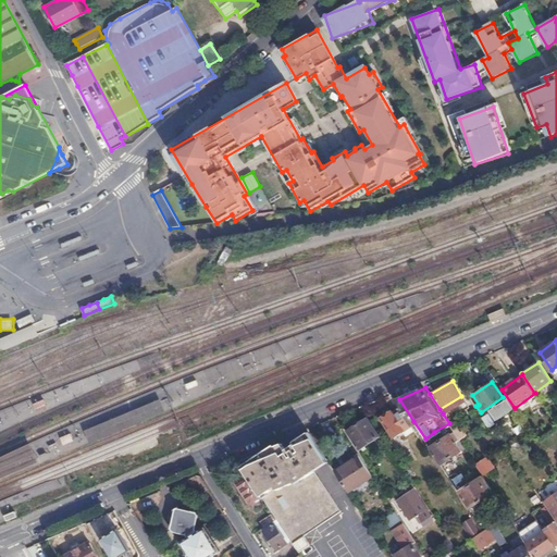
[(399,399),(396,400),(399,405),(410,422),(413,421),(399,399)]
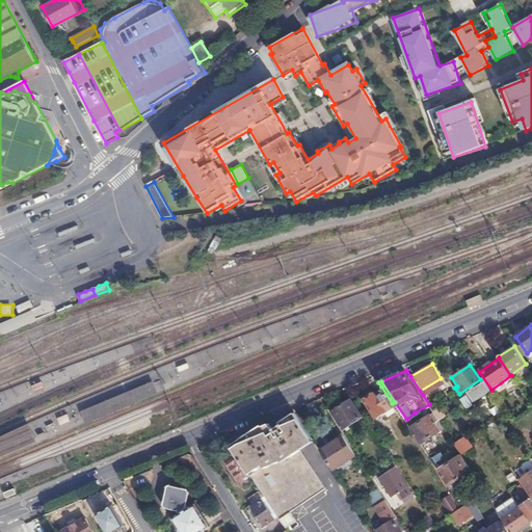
[(392,403),(381,387),(364,398),(376,417),(394,406),(392,403)]
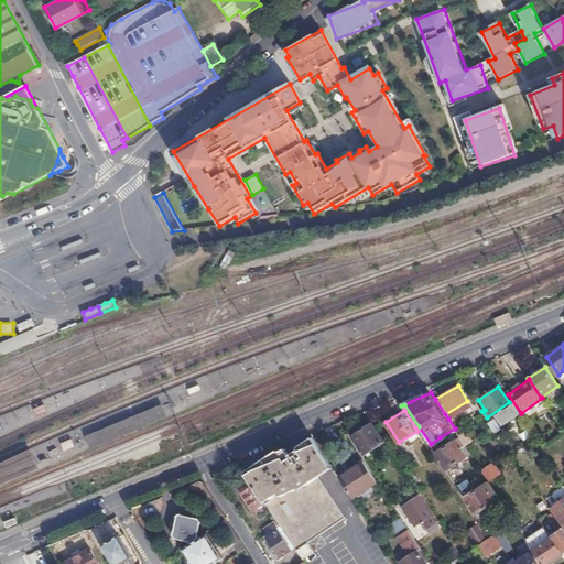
[(453,416),(448,419),(455,429),(458,435),(461,437),(464,434),(453,416)]
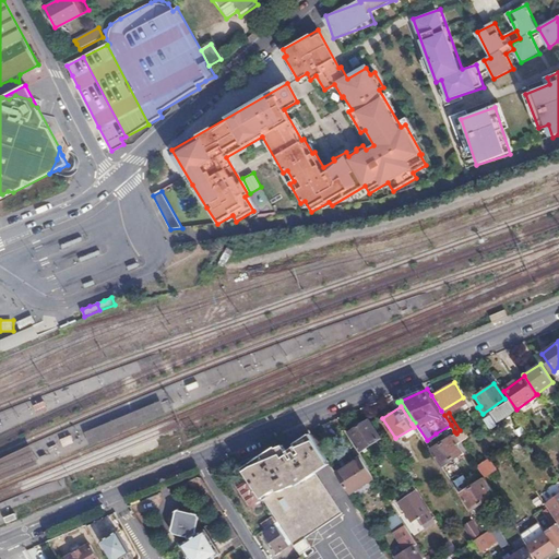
[(369,419),(351,431),(361,450),(381,438),(369,419)]
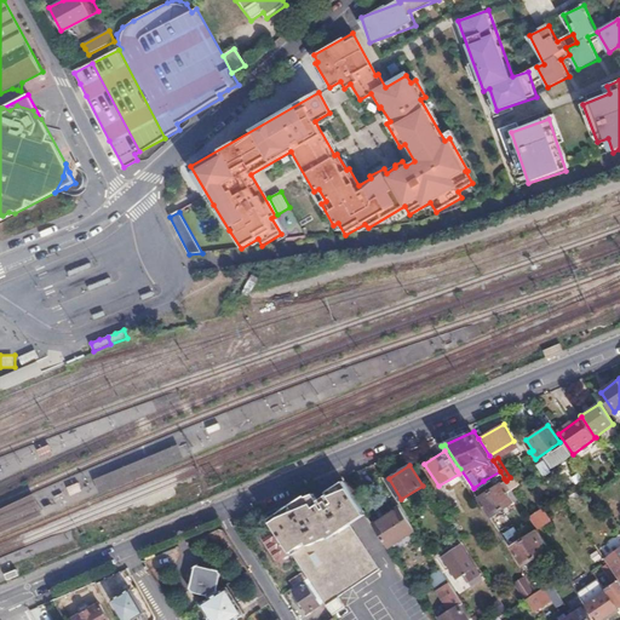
[(505,492),(510,487),(506,481),(504,478),(488,488),(500,506),(510,499),(505,492)]
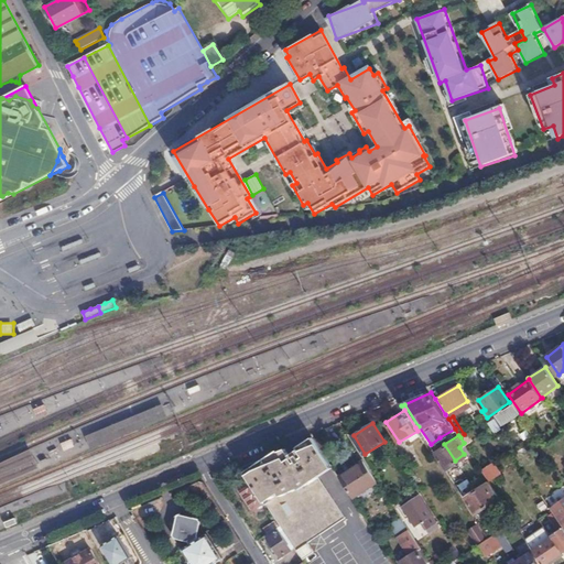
[(73,440),(62,442),(64,451),(75,448),(73,440)]
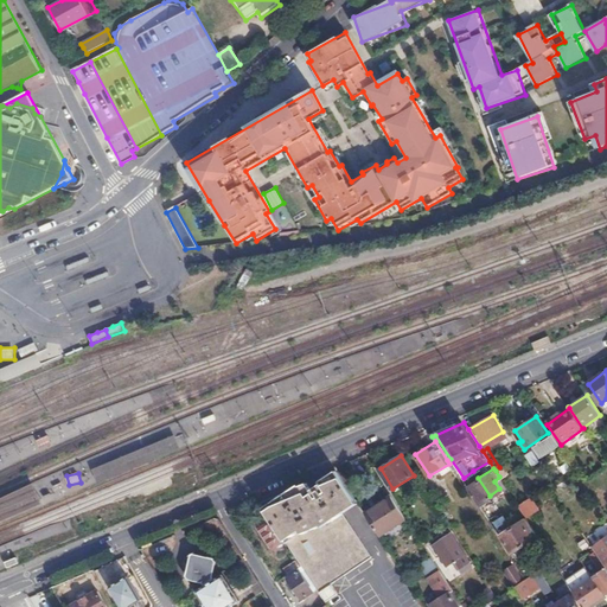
[(276,502),(264,510),(269,517),(285,541),(301,566),(317,589),(370,555),(343,513),(358,504),(340,477),(324,486),(326,489),(317,496),(312,489),(296,498),(294,496),(279,505),(276,502)]
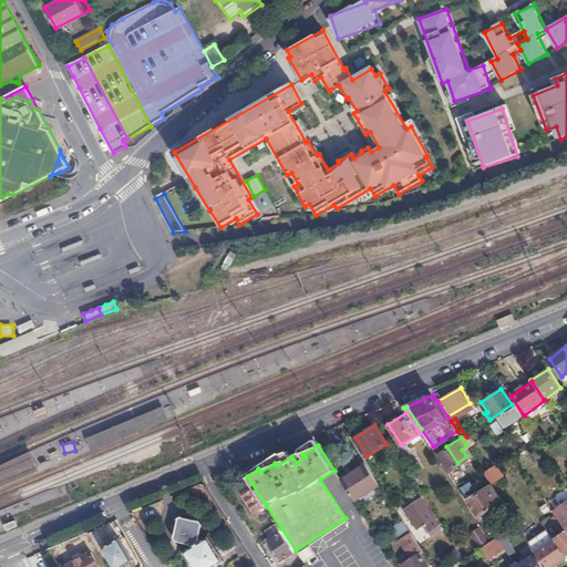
[(446,446),(436,452),(447,468),(457,463),(446,446)]
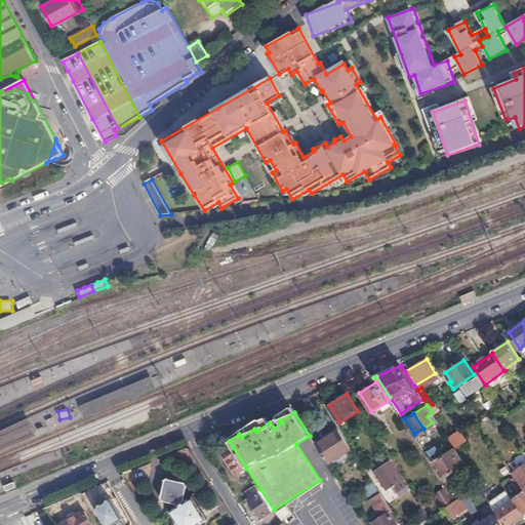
[(351,447),(338,429),(315,443),(327,462),(351,447)]
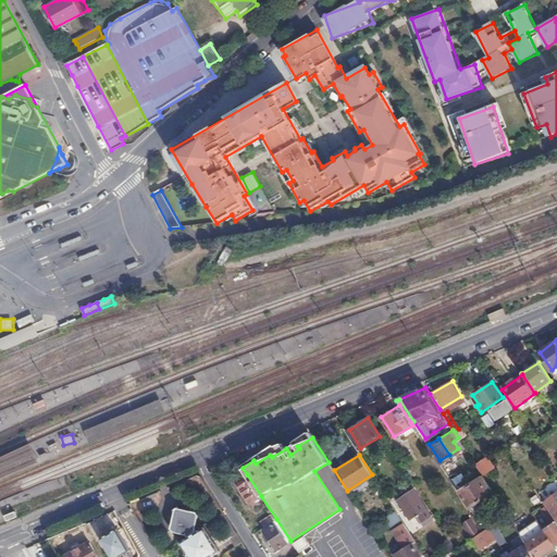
[(478,465),(484,474),(494,468),(487,458),(478,465)]
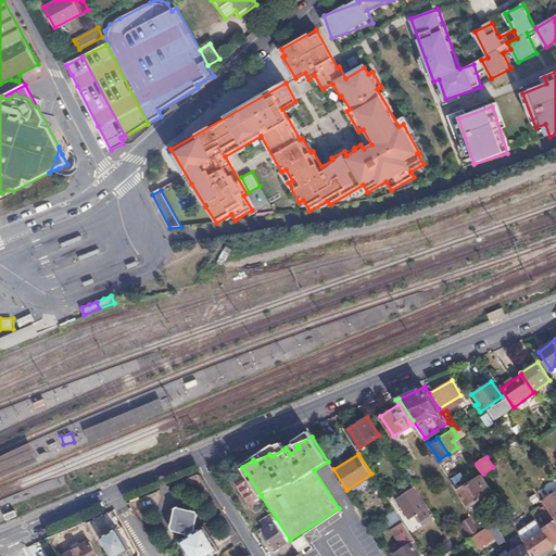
[(261,495),(247,474),(237,480),(250,502),(261,495)]
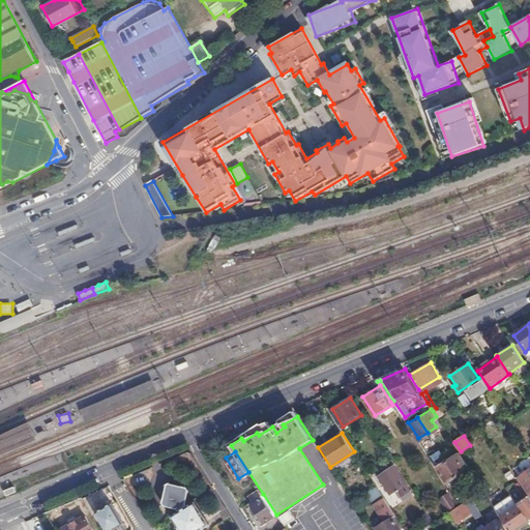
[(447,462),(457,477),(470,469),(460,453),(447,462)]
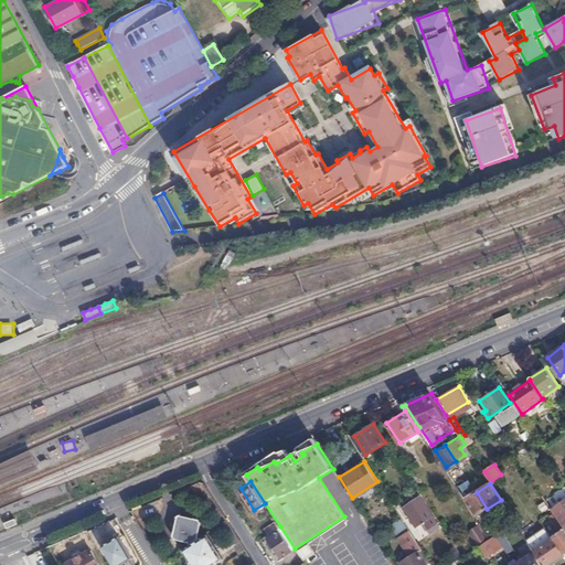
[(477,514),(487,509),(477,492),(467,499),(477,514)]
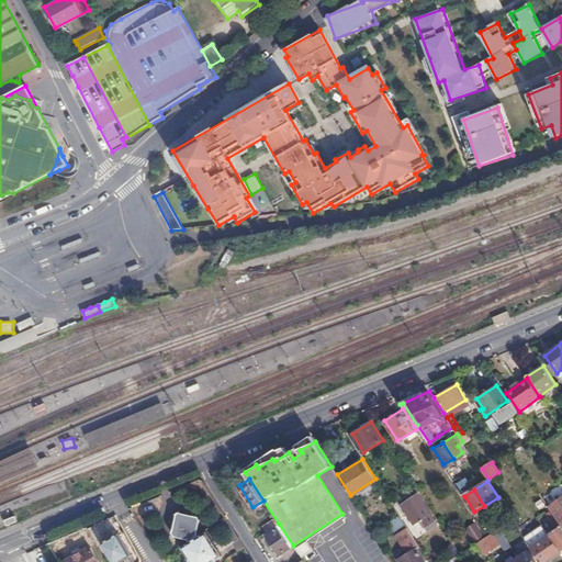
[(420,520),(425,527),(435,521),(418,495),(403,505),(415,524),(420,520)]
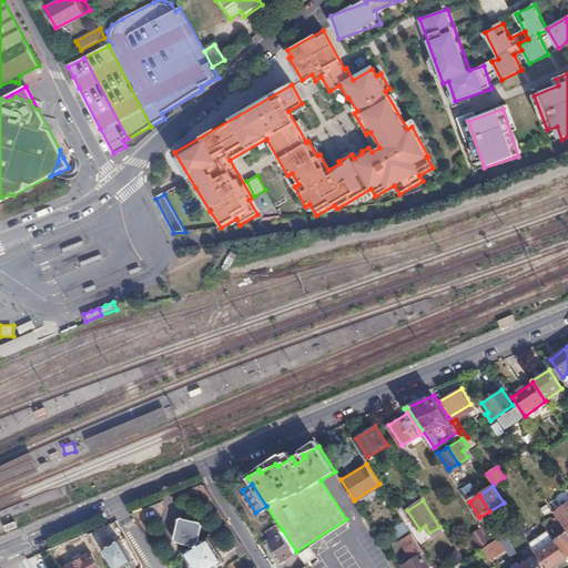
[(567,521),(561,513),(557,516),(564,527),(567,524),(567,521)]
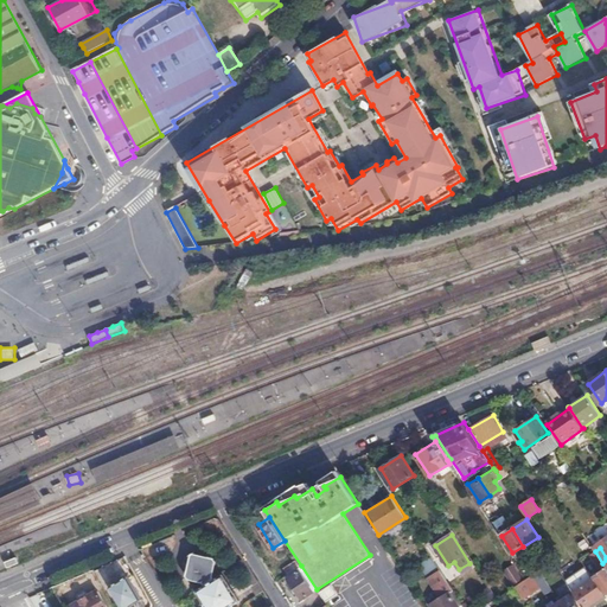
[(187,579),(203,582),(205,580),(209,580),(215,575),(213,574),(218,560),(216,556),(197,550),(192,554),(185,575),(187,579)]
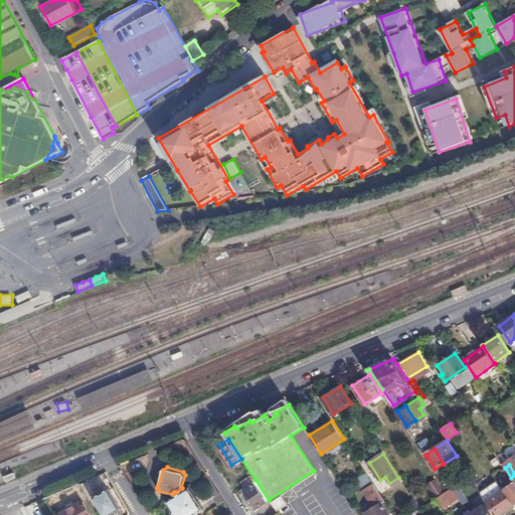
[(514,483),(511,478),(505,468),(502,470),(512,483),(504,489),(505,491),(514,504),(514,503),(514,483)]
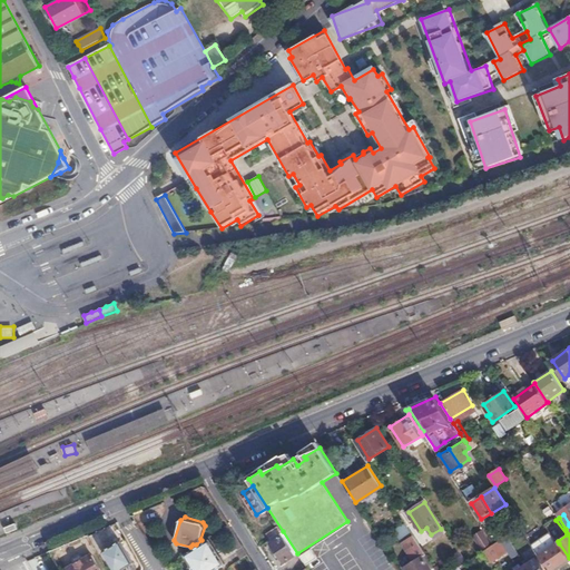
[(347,521),(297,553),(305,564),(316,557),(310,548),(349,523),(347,521)]
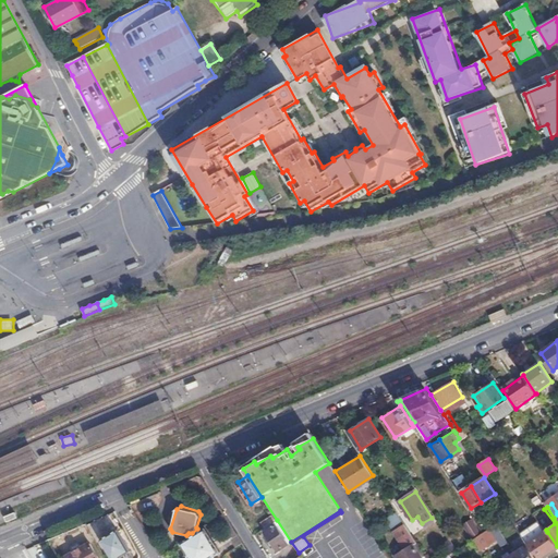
[(389,528),(401,522),(397,512),(385,518),(389,528)]
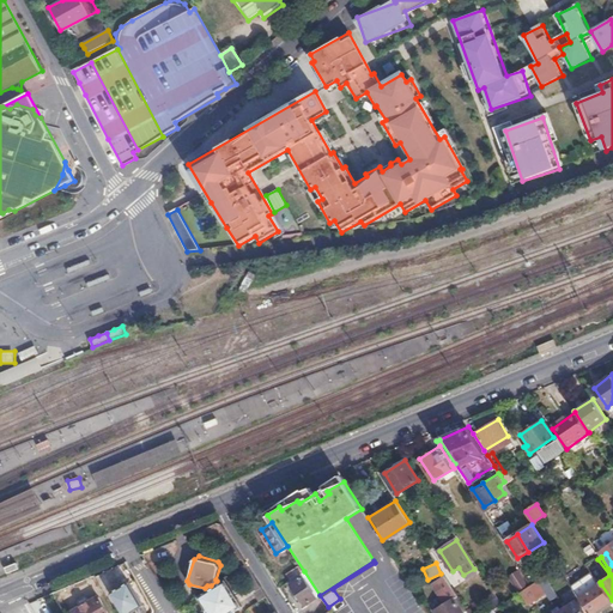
[(517,570),(509,577),(520,590),(528,583),(517,570)]
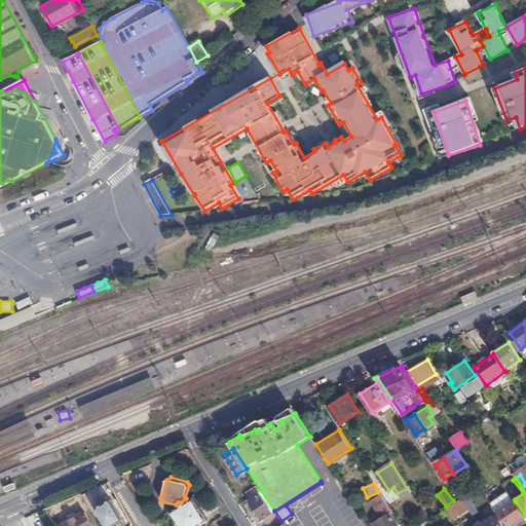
[(486,495),(492,504),(497,501),(491,492),(486,495)]
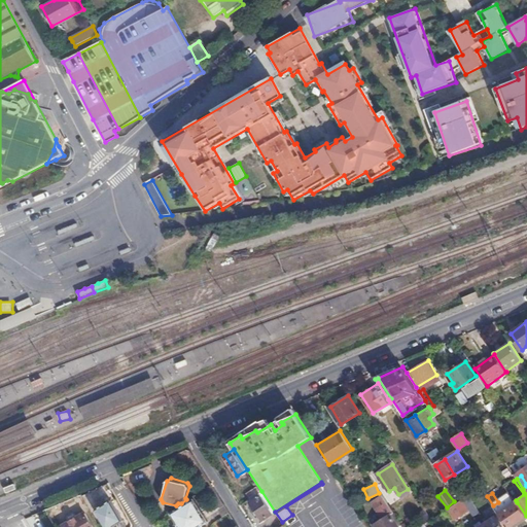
[(259,496),(250,501),(262,520),(271,514),(259,496)]
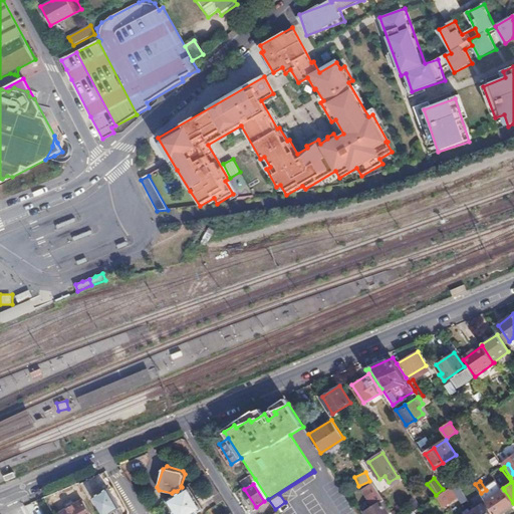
[(183,489),(174,495),(166,500),(175,513),(196,513),(203,508),(190,485),(183,489)]
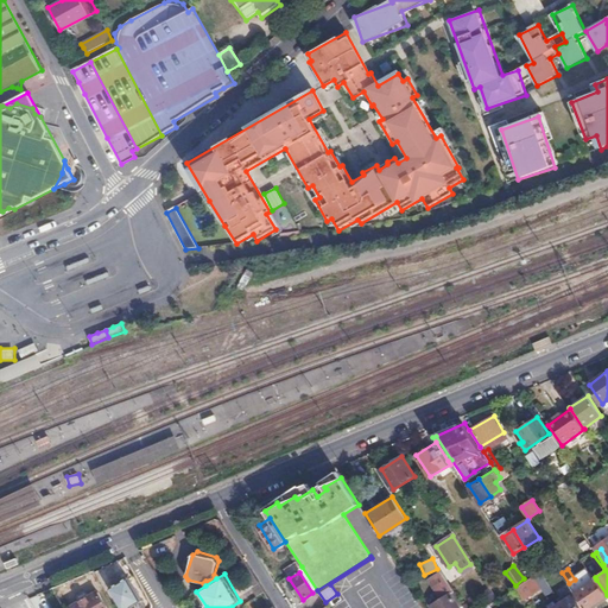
[(206,581),(203,583),(206,586),(216,578),(215,576),(209,581),(206,581)]
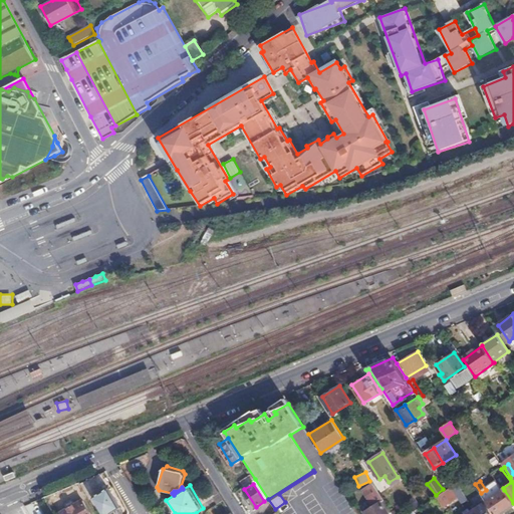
[(451,487),(436,497),(443,506),(458,497),(451,487)]
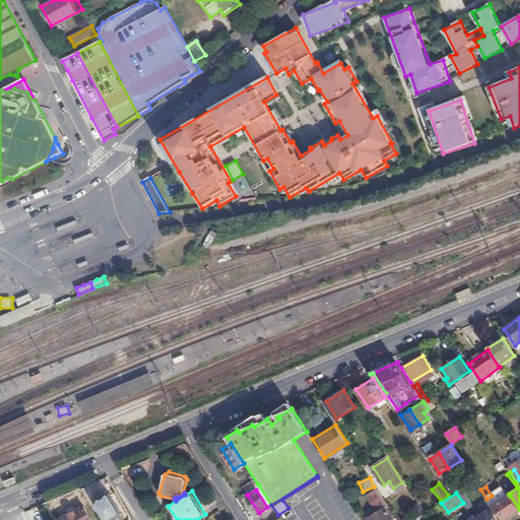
[(108,519),(121,513),(110,494),(94,503),(104,519),(108,519)]
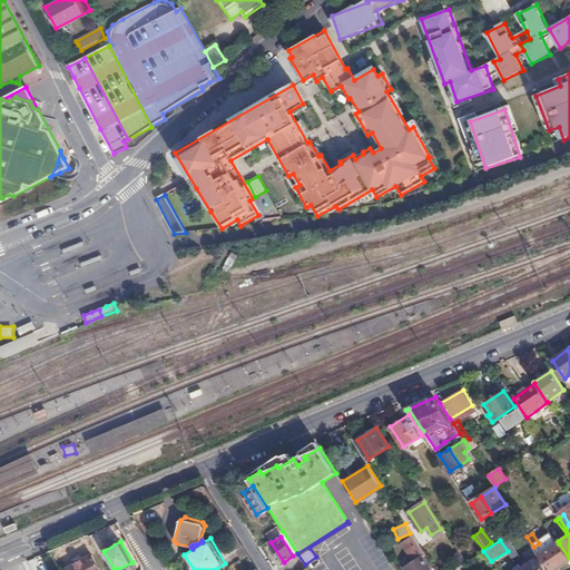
[(540,557),(548,569),(550,569),(569,558),(559,543),(540,557)]
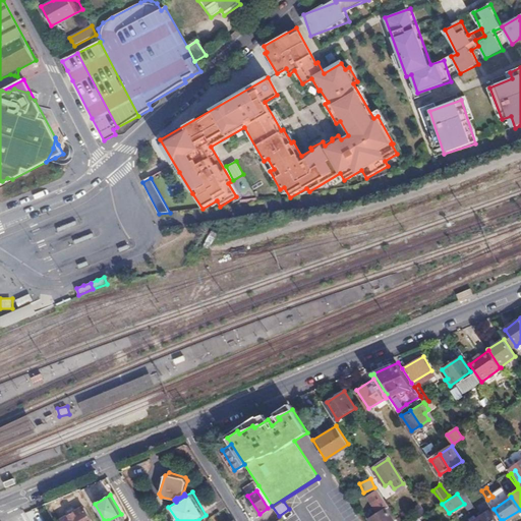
[(92,520),(83,507),(60,520),(92,520)]
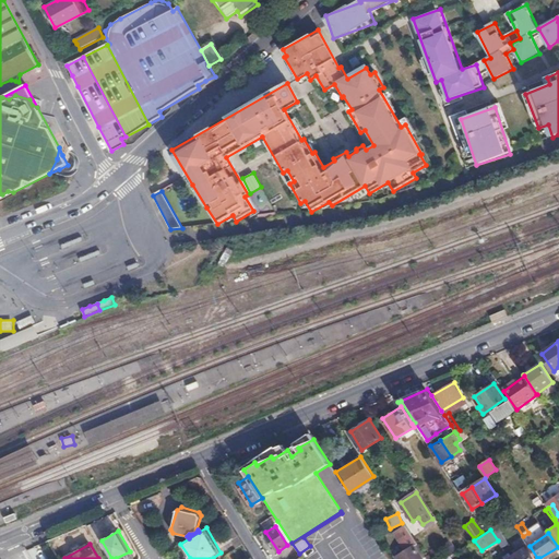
[(414,546),(396,558),(421,558),(414,546)]
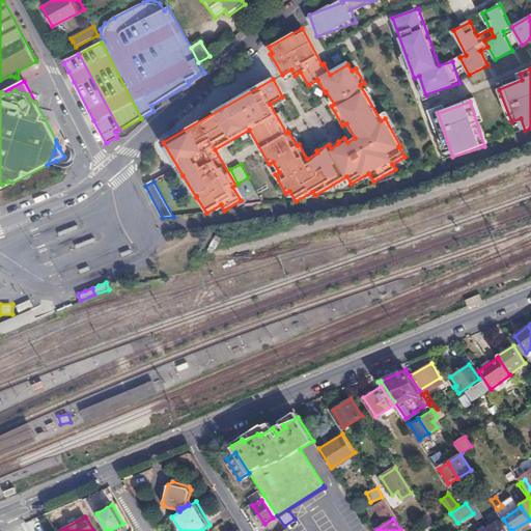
[(490,527),(492,530),(505,530),(499,522),(490,527)]
